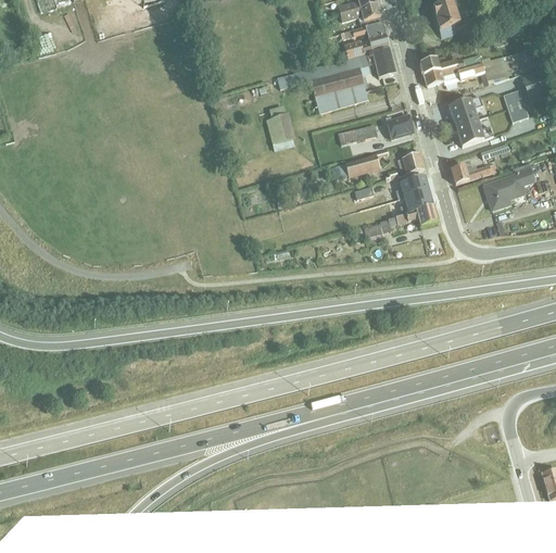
[(340,15),(377,4),(375,0),(357,0),(357,1),(338,7),(338,9),(335,10),(337,16),(340,15)]
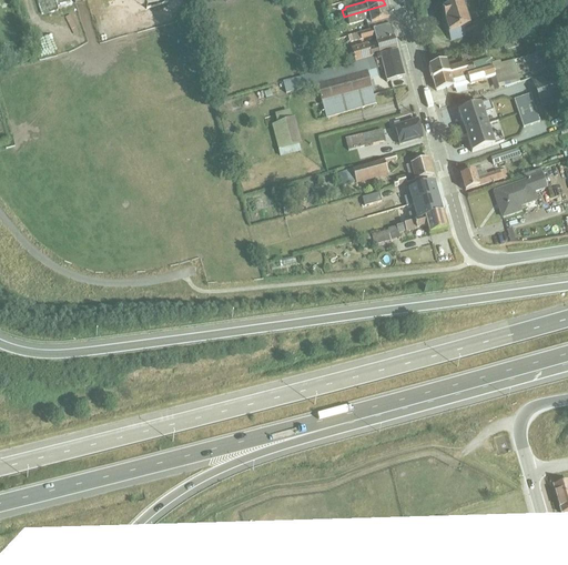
[(463,1),(442,9),(450,39),(472,32),(475,42),(497,34),(497,32),(506,29),(509,27),(505,12),(499,14),(499,13),(493,16),(493,14),(469,21),(463,1)]
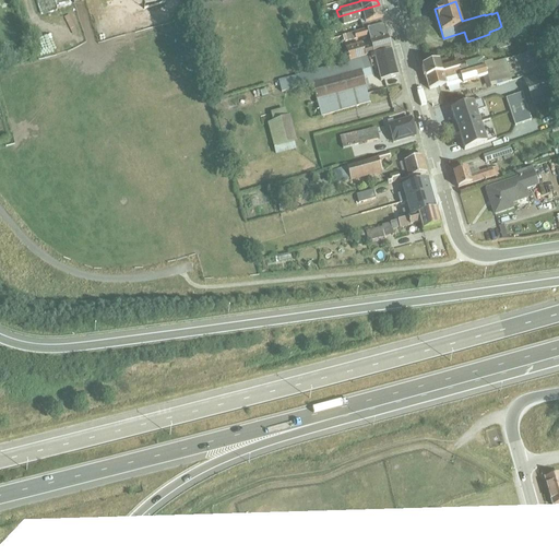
[(379,4),(342,15),(344,23),(360,19),(364,28),(383,23),(382,16),(379,4)]
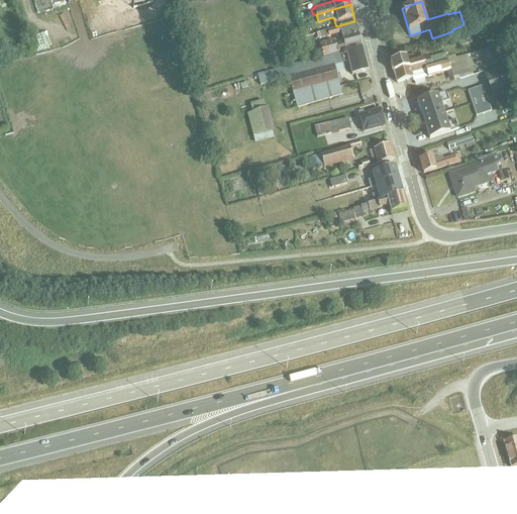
[(89,14),(95,32),(114,25),(107,8),(89,14)]
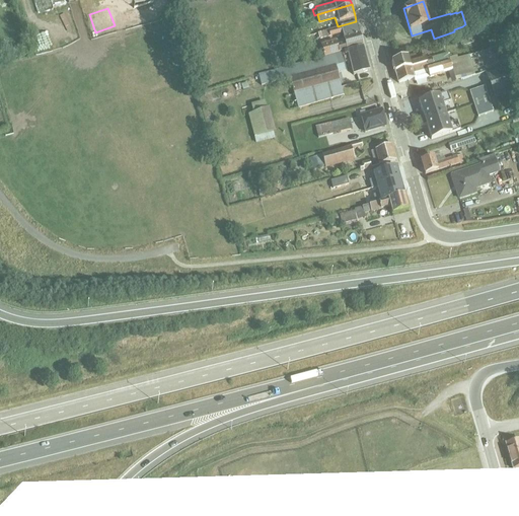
[(356,21),(338,26),(317,31),(319,38),(329,34),(330,35),(342,32),(343,37),(337,39),(336,38),(320,42),(324,55),(363,44),(356,21)]
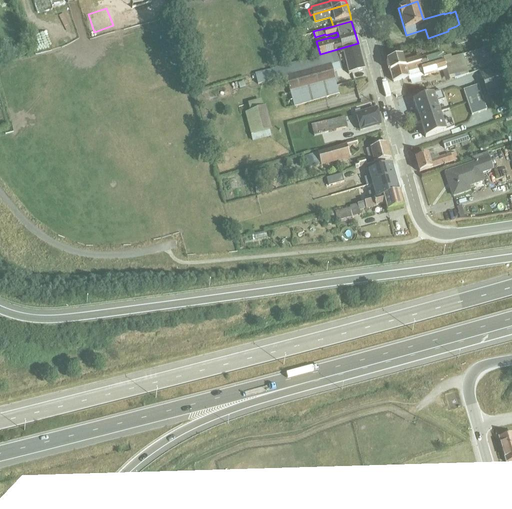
[(466,32),(453,36),(455,44),(468,39),(466,32)]
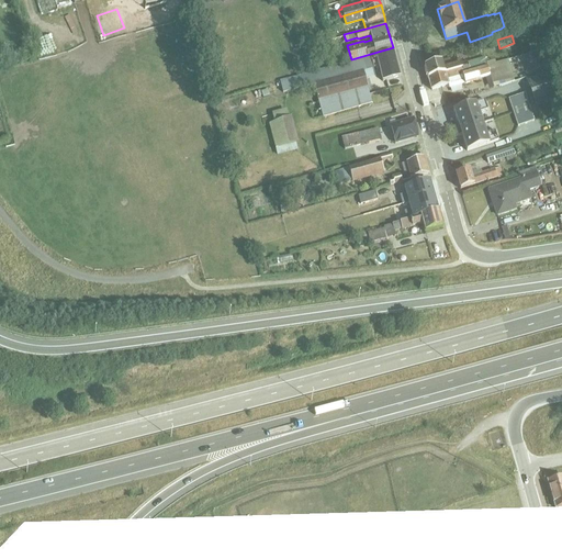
[(538,48),(548,45),(547,41),(538,44),(537,38),(528,42),(529,46),(527,46),(528,51),(538,48)]
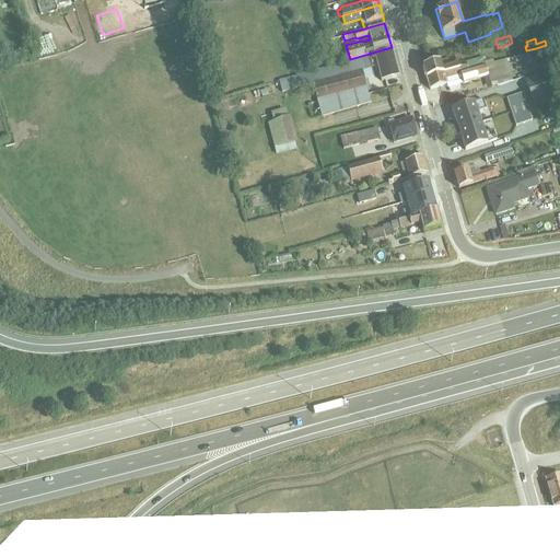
[(308,70),(279,78),(281,91),(312,82),(322,115),(371,101),(364,78),(378,73),(381,79),(398,74),(392,49),(308,70)]
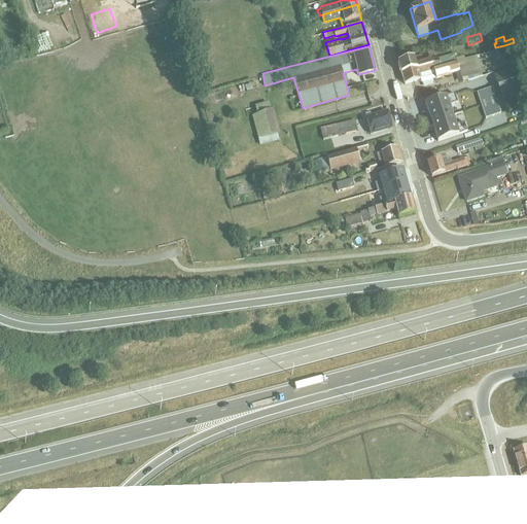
[(288,50),(280,53),(282,60),(290,58),(288,50)]
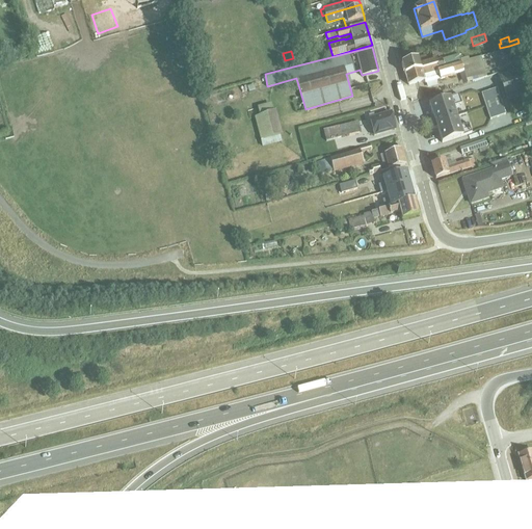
[(439,67),(470,57),(469,55),(460,57),(459,52),(434,59),(432,54),(427,56),(426,54),(402,60),(405,72),(437,62),(439,67)]
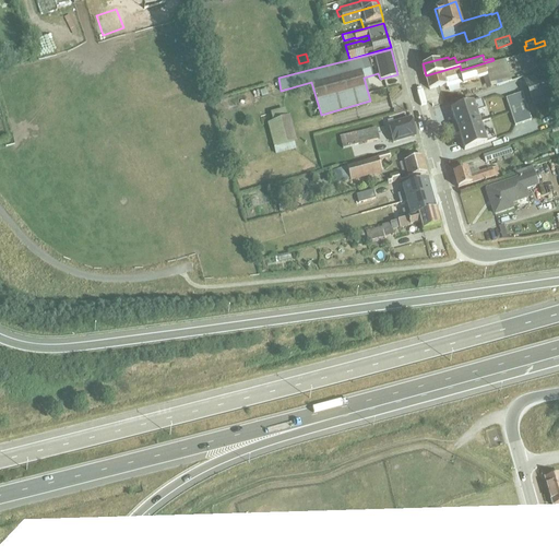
[(547,56),(539,58),(542,68),(550,66),(547,56)]
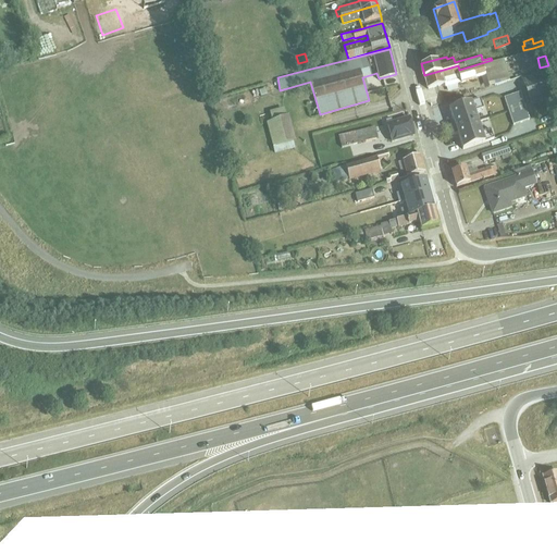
[(458,65),(424,75),(428,87),(446,82),(444,76),(458,72),(460,82),(482,75),(485,85),(510,77),(504,57),(492,60),(459,70),(458,65)]
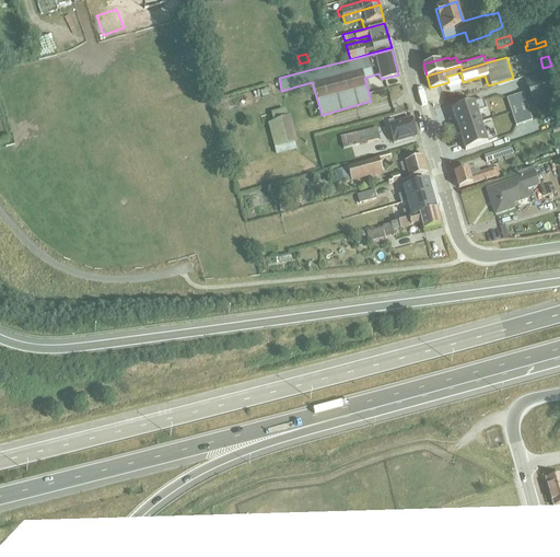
[(549,68),(524,76),(533,104),(559,95),(549,68)]
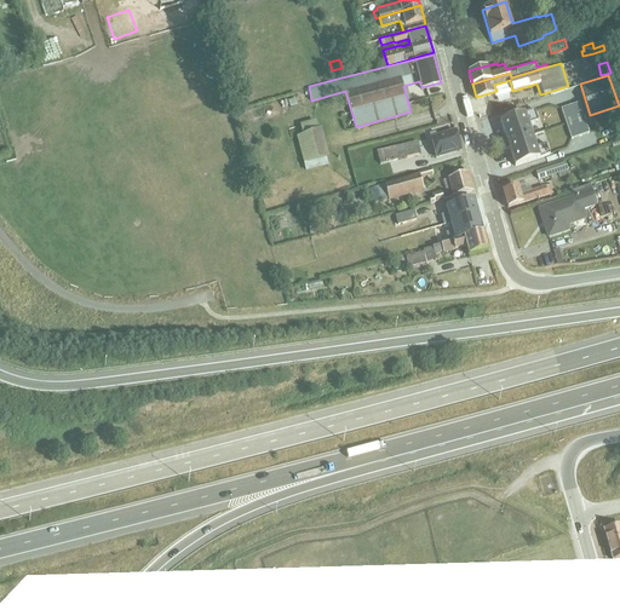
[(494,85),(497,91),(498,96),(512,91),(510,80),(494,85)]
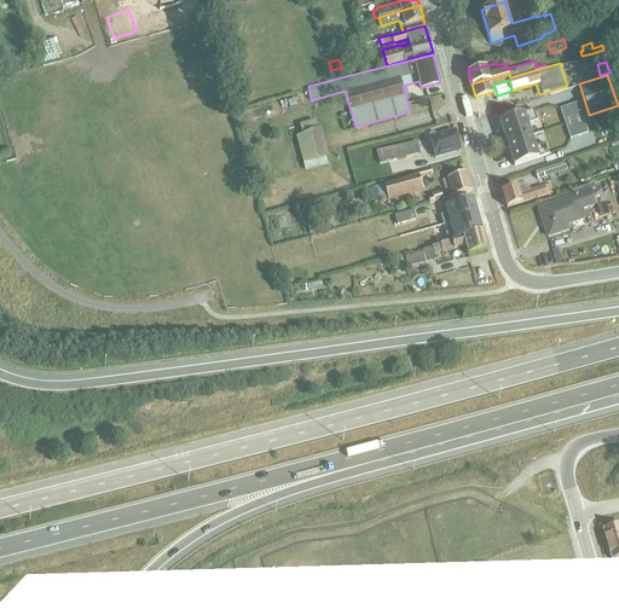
[(578,100),(560,106),(571,137),(589,131),(578,100)]
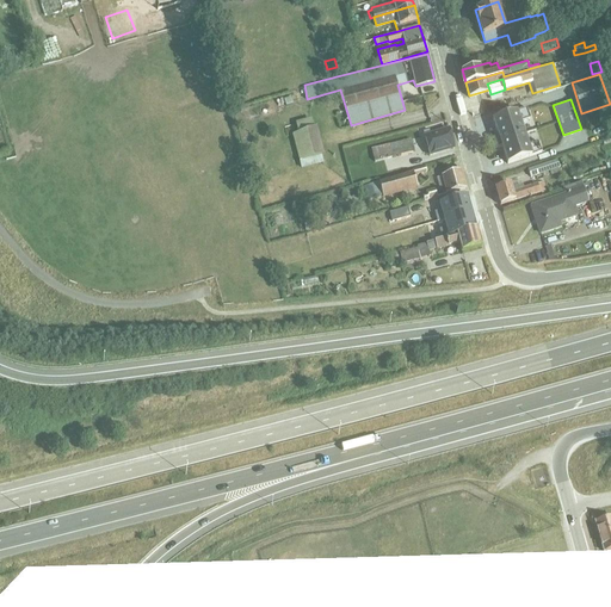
[(526,106),(493,117),(499,134),(493,136),(497,146),(501,144),(507,161),(541,149),(537,140),(529,142),(520,119),(530,116),(526,106)]
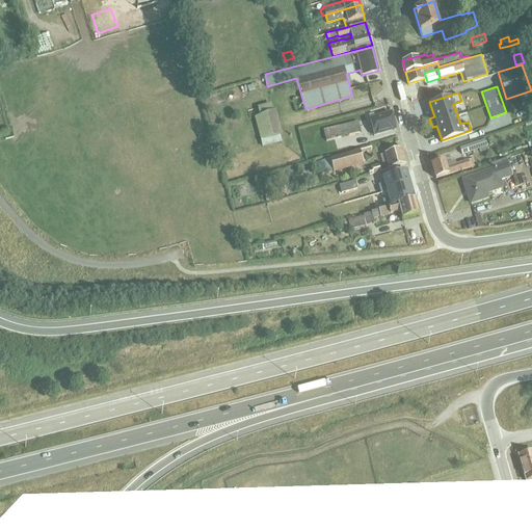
[(260,113),(255,114),(262,146),(282,139),(281,134),(283,133),(275,108),(273,109),(271,101),(257,105),(260,113)]
